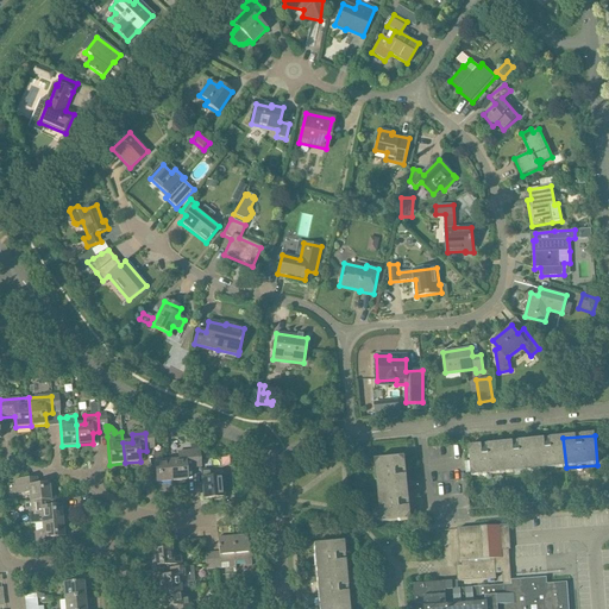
[(563,438),(532,441),(535,471),(566,468),(563,438)]
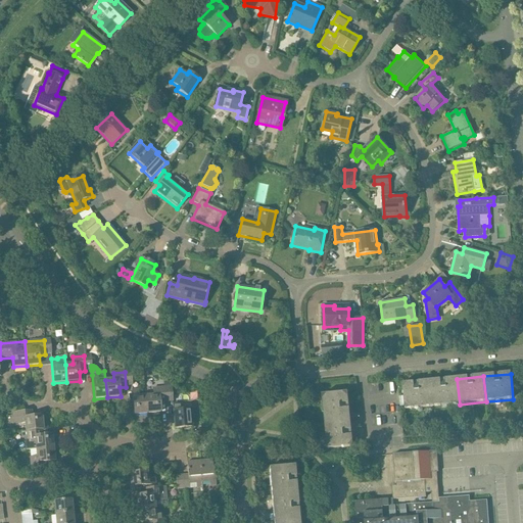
[(430,382),(433,408),(460,405),(457,379),(430,382)]
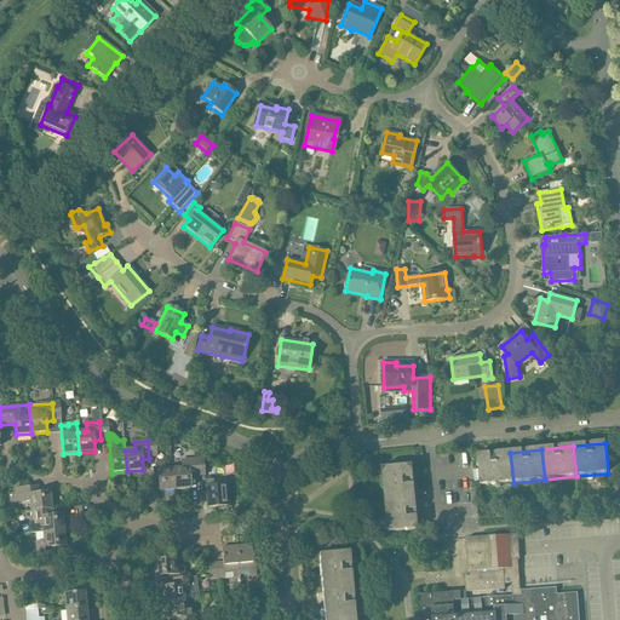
[(514,483),(510,453),(478,455),(481,486),(514,483)]
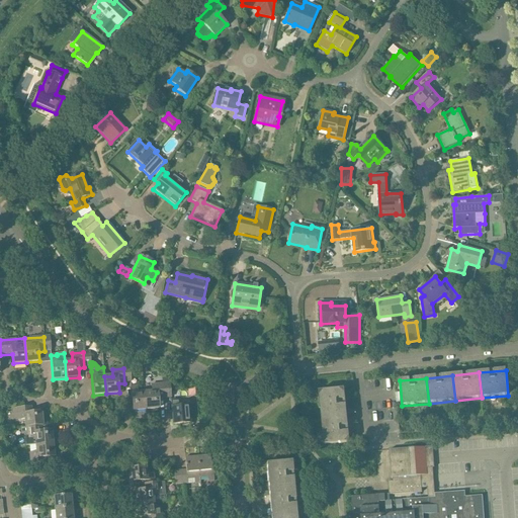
[(145,393),(147,410),(160,409),(159,400),(165,399),(164,383),(152,384),(153,392),(145,393)]
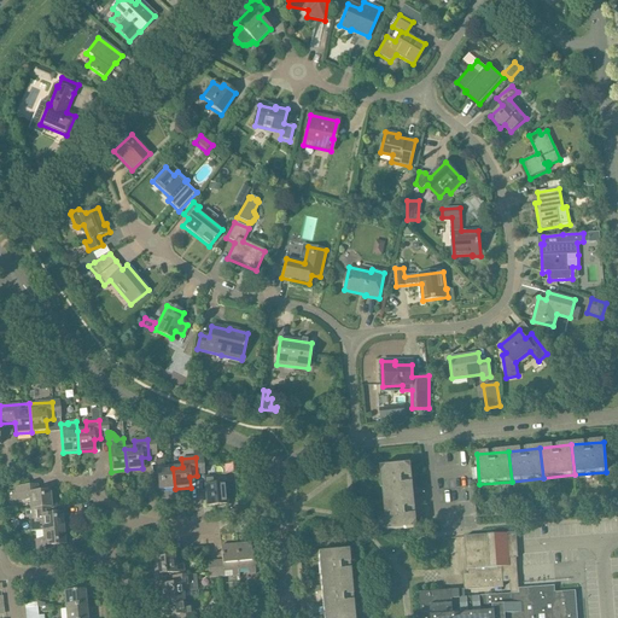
[(203,458),(196,458),(197,476),(204,476),(203,467),(214,466),(214,460),(203,461),(203,458)]
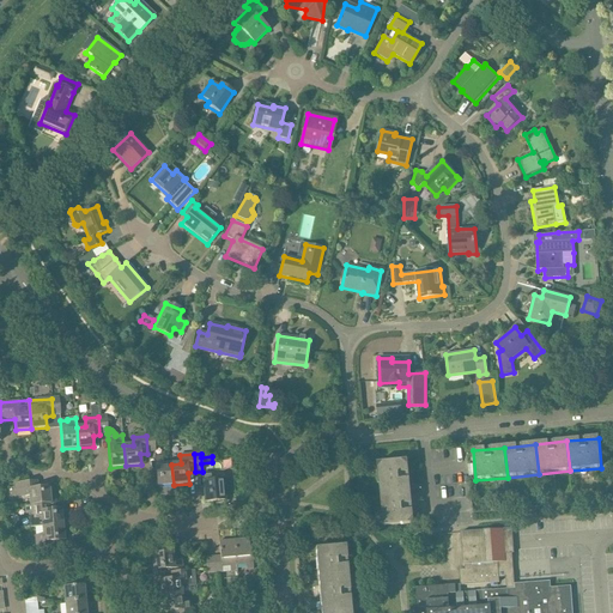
[(158,486),(174,485),(171,465),(163,465),(163,456),(156,457),(158,486)]
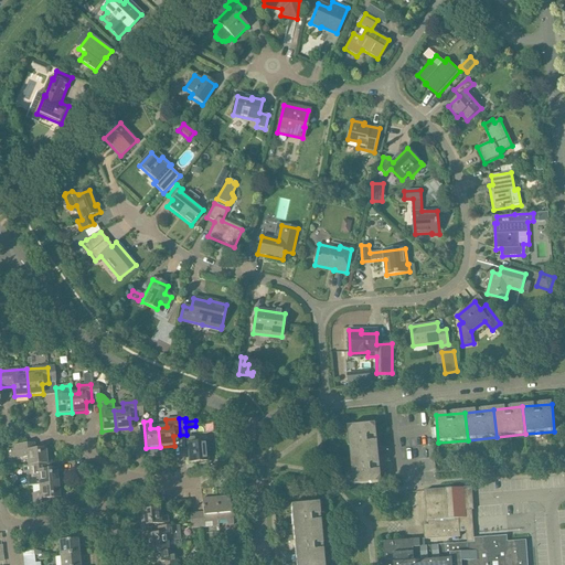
[(348,427),(351,456),(379,454),(375,425),(348,427)]
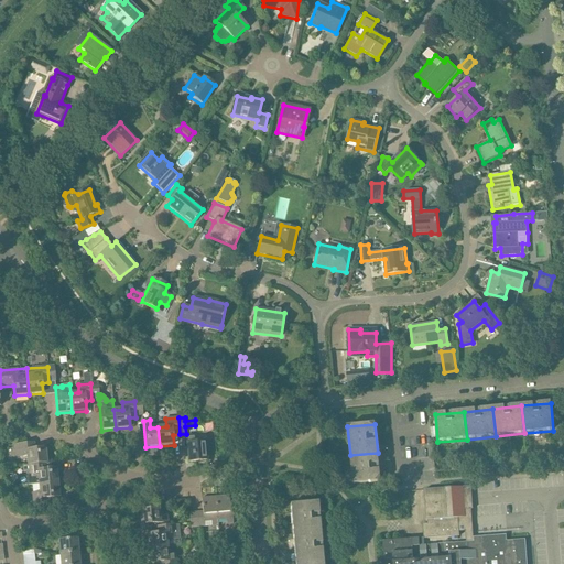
[(195,442),(195,435),(186,435),(188,462),(207,461),(206,442),(195,442)]
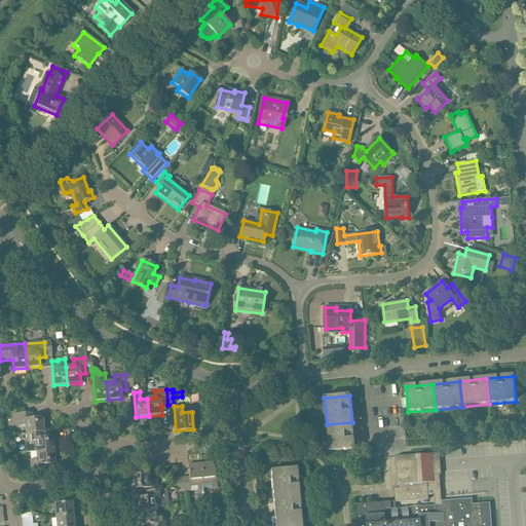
[(30,420),(29,414),(13,415),(14,426),(25,425),(26,434),(28,434),(40,433),(43,431),(42,418),(30,420)]
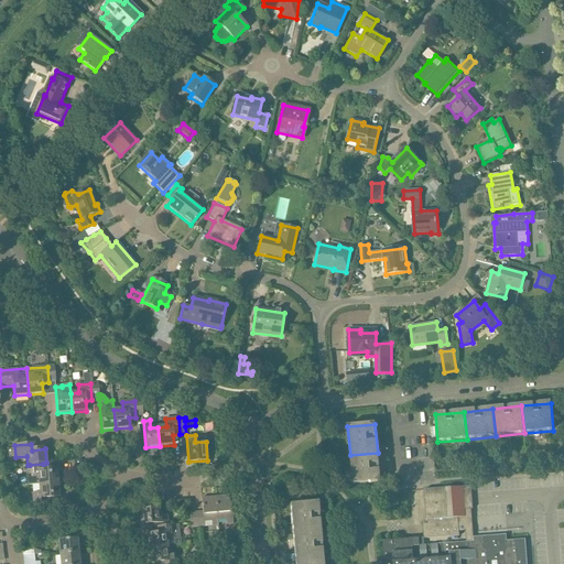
[(381,481),(378,453),(350,455),(353,485),(381,481)]
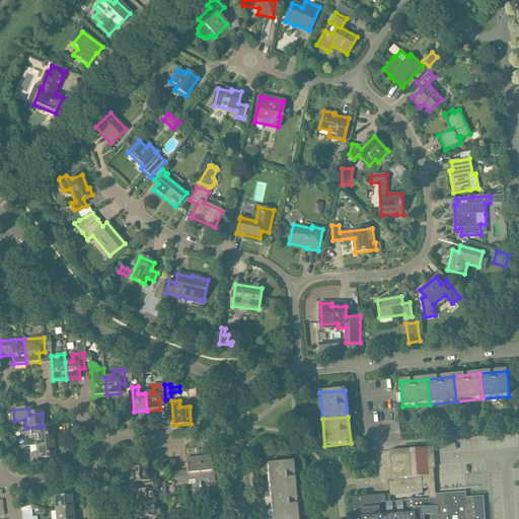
[(28,437),(24,438),(25,447),(35,446),(53,445),(53,440),(56,439),(55,432),(40,433),(40,427),(27,428),(28,437)]
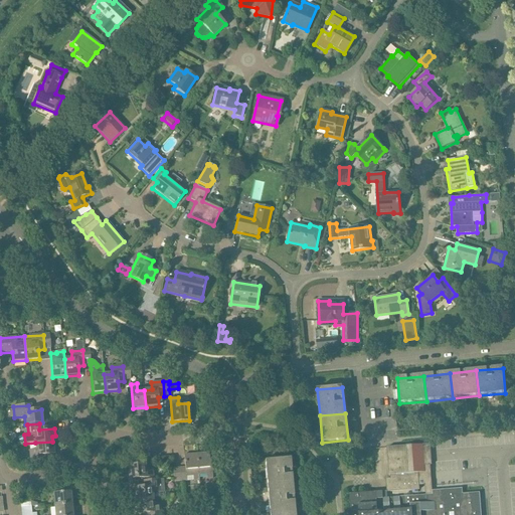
[(35,451),(29,451),(31,463),(42,462),(42,456),(53,455),(52,442),(35,443),(35,451)]
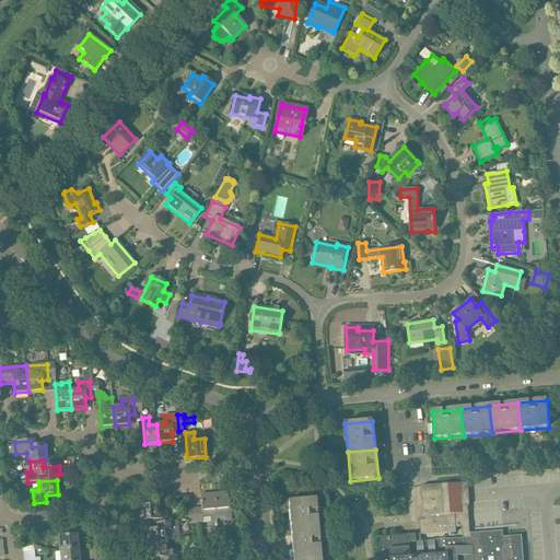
[(469,506),(468,483),(421,487),(423,521),(420,521),(421,535),(456,533),(455,514),(462,514),(462,506),(469,506)]
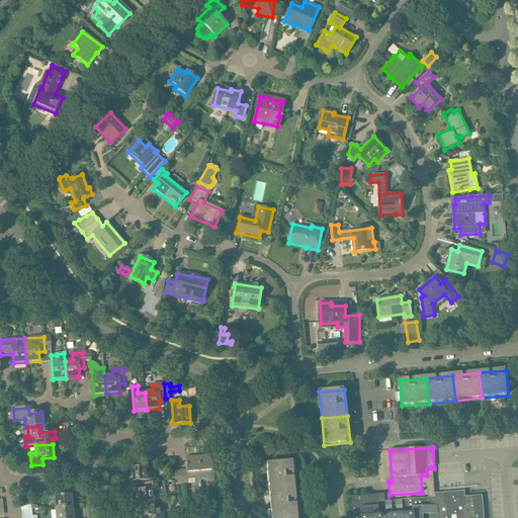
[(195,457),(197,483),(200,483),(199,479),(208,478),(208,483),(214,482),(213,469),(212,470),(210,455),(195,457)]
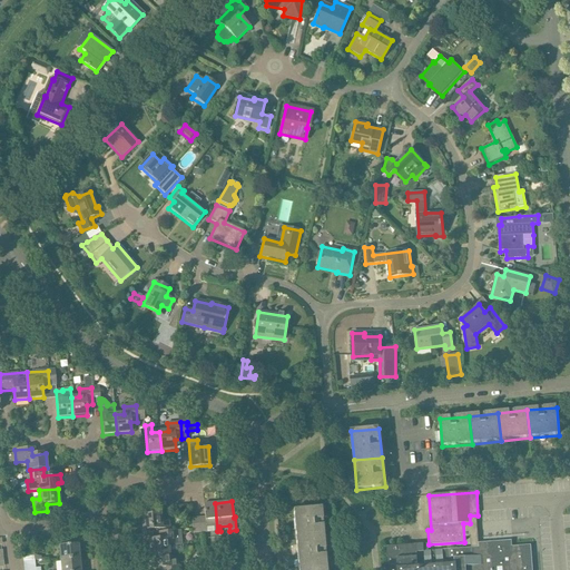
[(217,531),(215,503),(204,503),(205,517),(198,518),(199,534),(199,533),(206,532),(206,528),(214,527),(215,532),(217,531)]
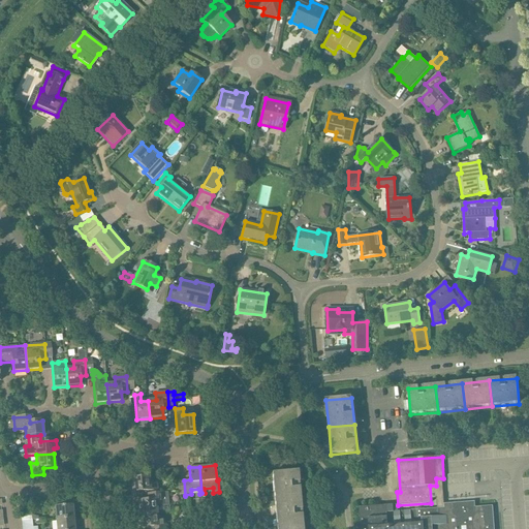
[(272,474),(274,501),(302,499),(299,471),(272,474)]
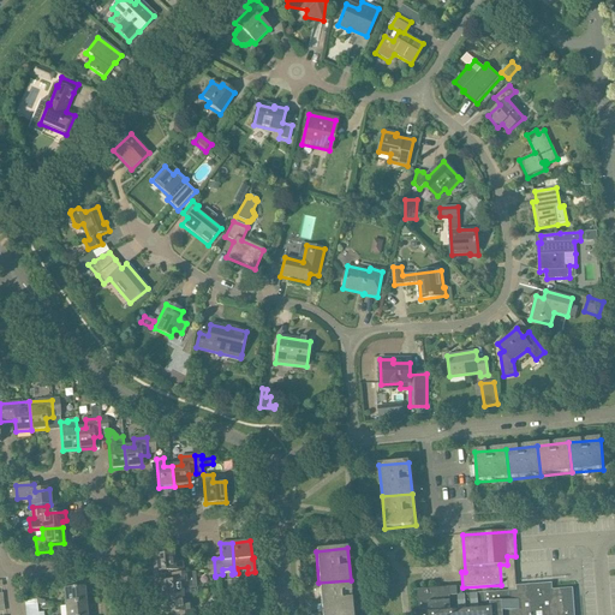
[(174,563),(173,555),(153,556),(155,572),(183,569),(183,563),(174,563)]
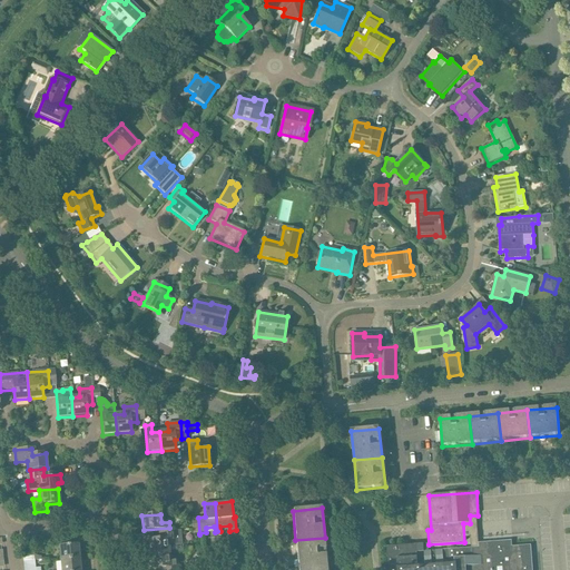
[(158,539),(149,540),(150,554),(169,553),(168,544),(176,543),(183,543),(182,530),(175,531),(163,532),(163,531),(158,531),(158,532),(158,539)]
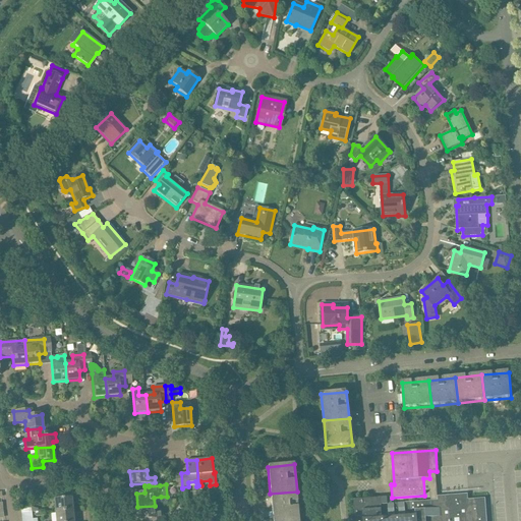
[(273,520),(299,518),(297,491),(270,494),(273,520)]
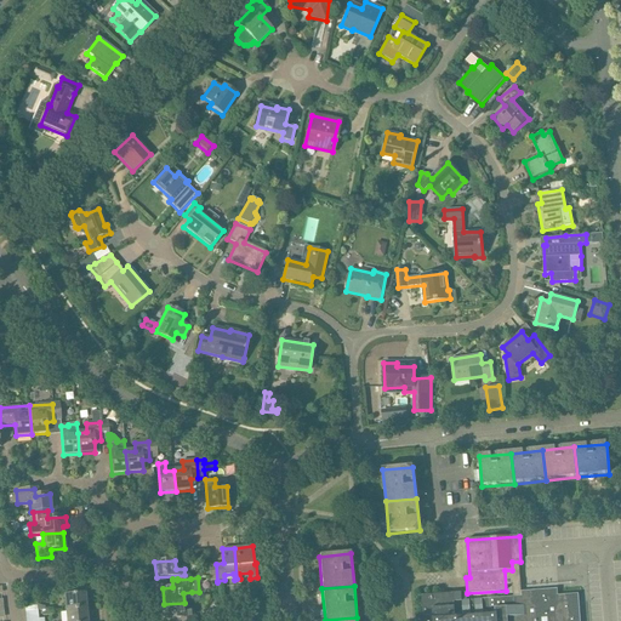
[(558,596),(558,590),(513,593),(513,598),(486,599),(467,600),(466,593),(453,593),(421,597),(422,616),(434,615),(434,620),(433,620),(581,620),(579,594),(558,596)]
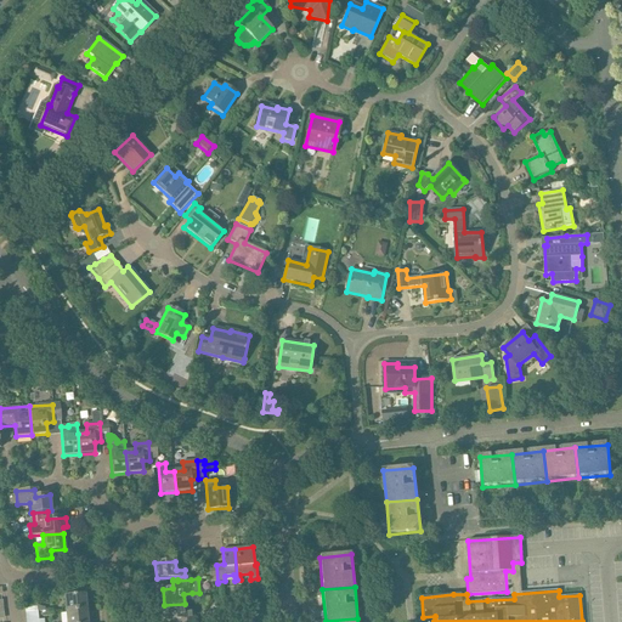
[(66,611),(88,610),(85,593),(64,595),(66,611)]
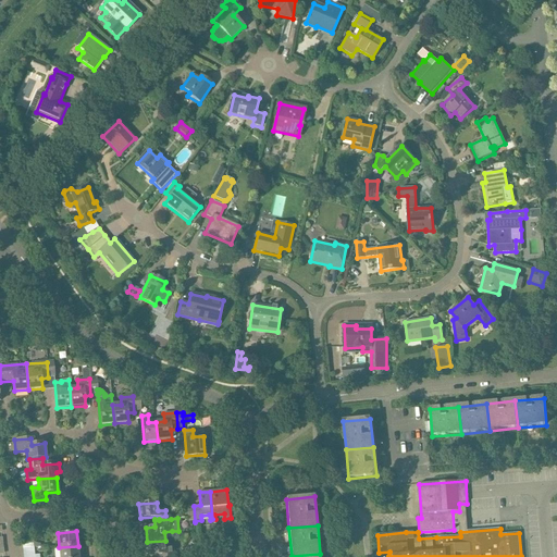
[(165,548),(165,541),(147,542),(148,556),(161,555),(161,556),(173,556),(173,547),(165,548)]
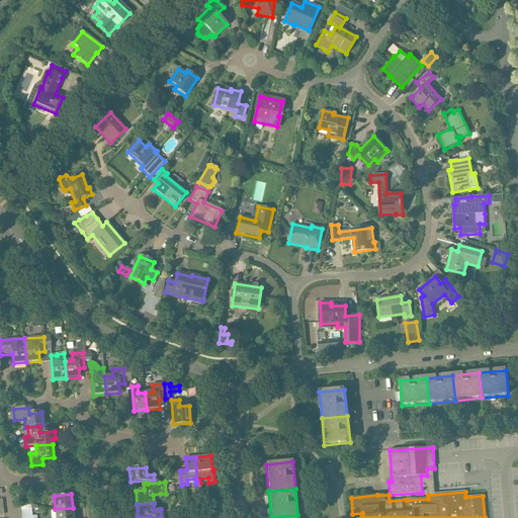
[(37,517),(38,514),(32,514),(32,505),(22,505),(21,517),(37,517)]
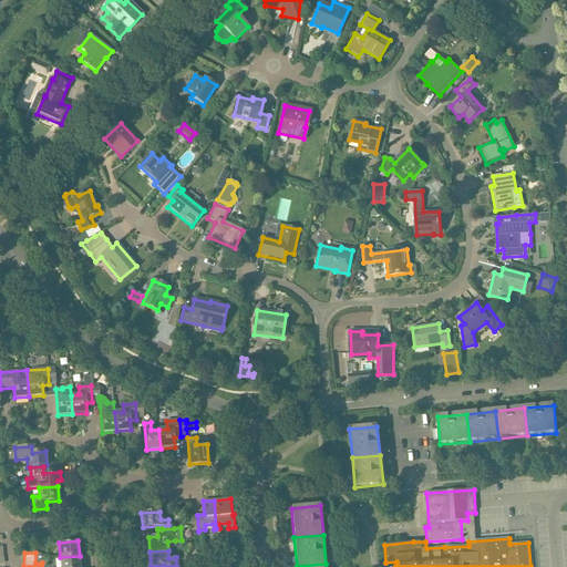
[(80,566),(80,556),(60,557),(61,566),(80,566)]
